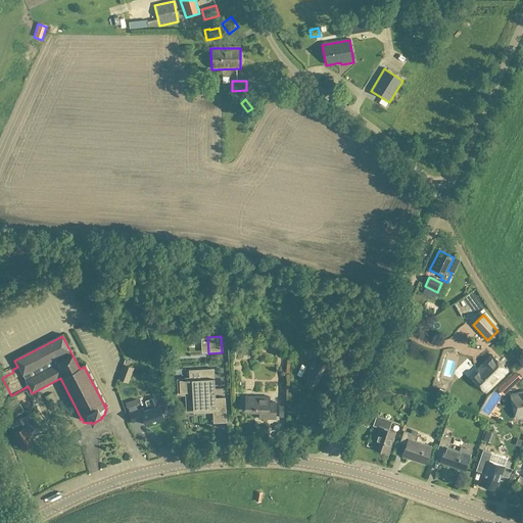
[(301,365),(296,376),(318,386),(323,377),(320,376),(322,373),(328,376),(340,349),(323,348),(317,361),(312,358),(306,368),(301,365)]
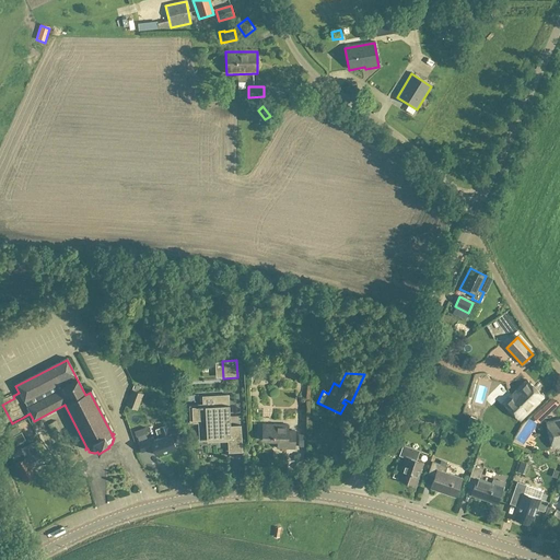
[(520,421),(543,397),(526,381),(503,404),(520,421)]
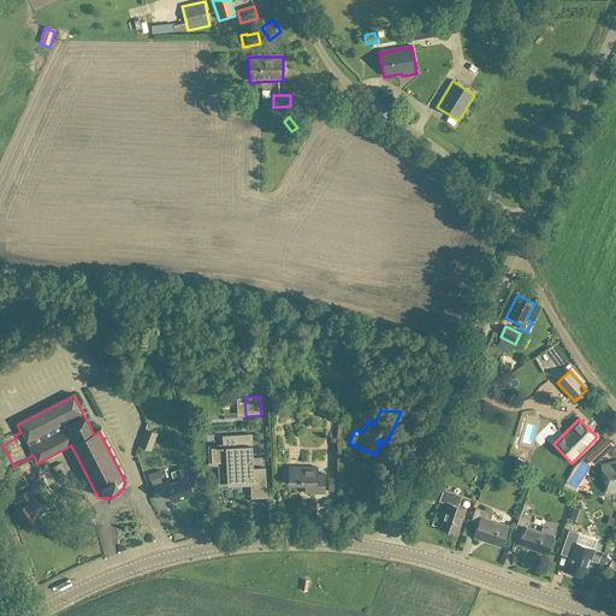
[(265,469),(253,469),(252,436),(236,437),(225,438),(225,449),(223,449),(223,448),(217,448),(217,449),(211,450),(212,465),(229,463),(229,472),(220,472),(221,484),(265,481),(265,469)]
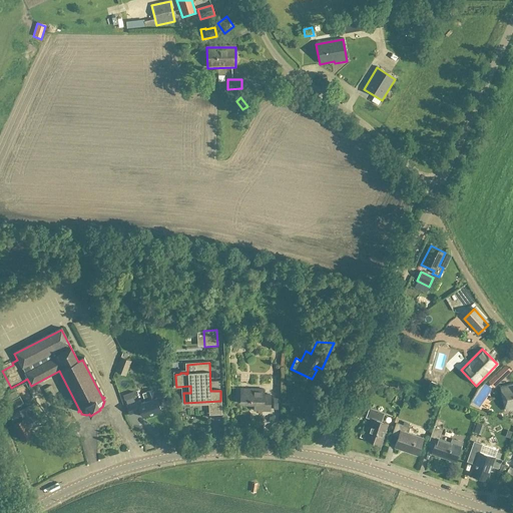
[(496,375),(502,381),(511,373),(505,367),(496,375)]
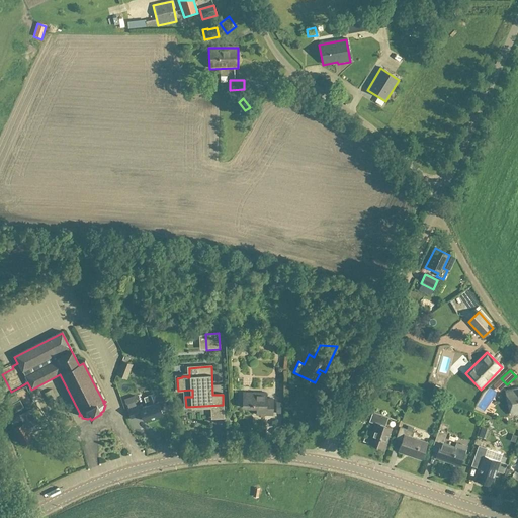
[(501,378),(495,383),(499,390),(506,384),(501,378)]
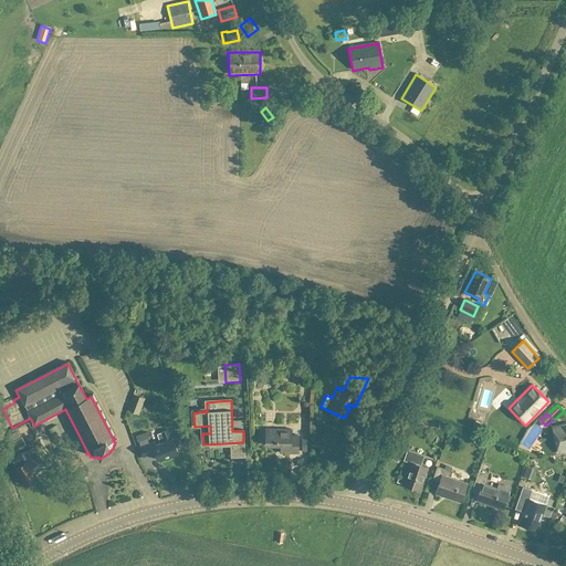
[(565,426),(552,429),(557,453),(565,451),(565,426)]
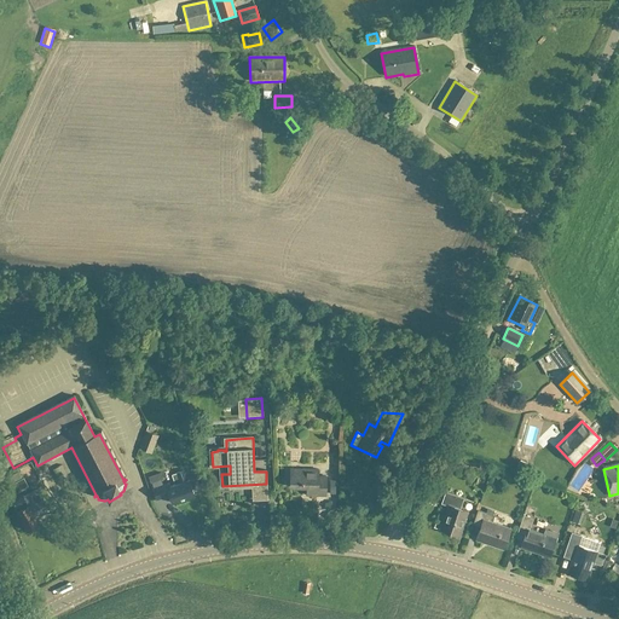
[(325,497),(325,478),(318,478),(318,470),(290,470),(290,489),(306,489),(306,497),(325,497)]
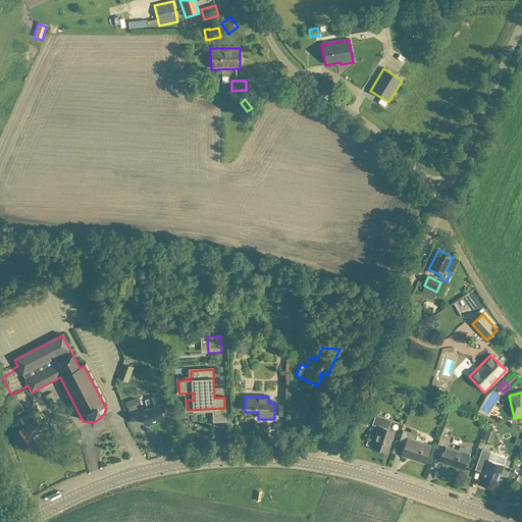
[(154,398),(145,402),(147,410),(143,411),(142,409),(137,410),(136,406),(137,405),(135,400),(125,404),(126,408),(127,408),(129,413),(128,413),(132,422),(142,418),(145,425),(163,419),(159,406),(157,407),(154,398)]
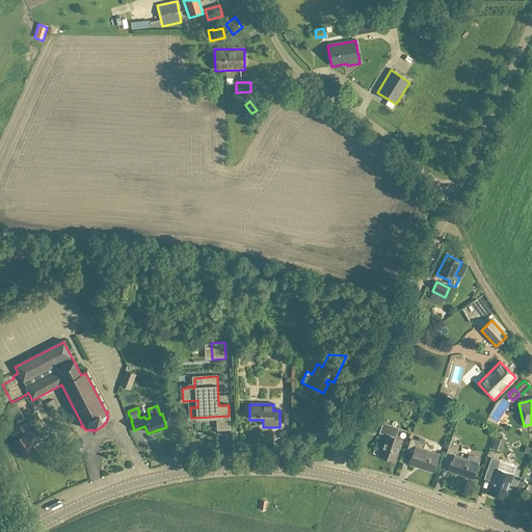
[(14,425),(24,420),(17,406),(6,413),(14,425)]
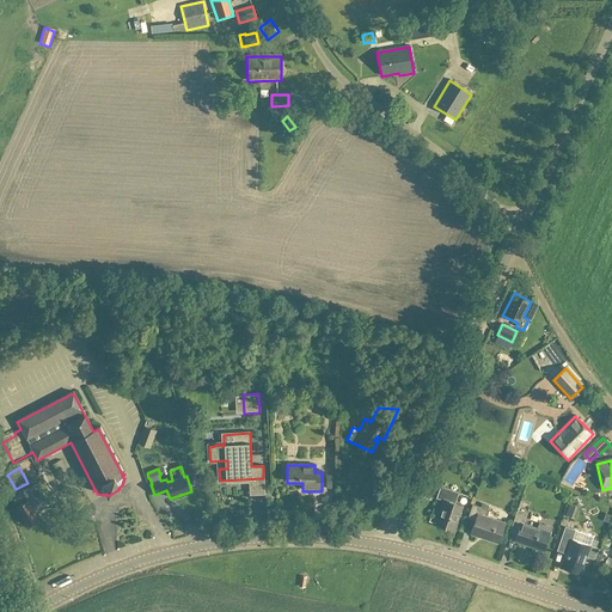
[(31,488),(43,483),(38,473),(28,478),(31,488)]
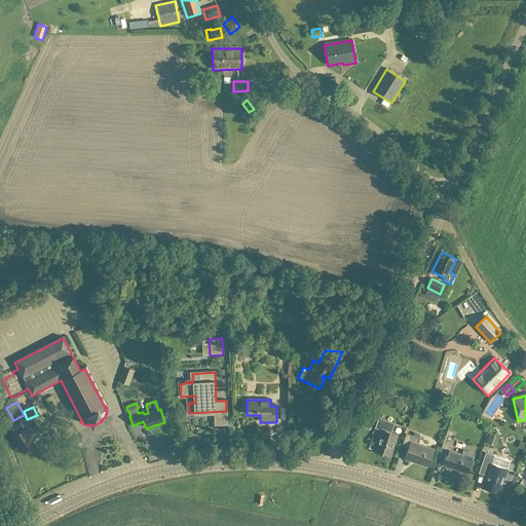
[(390,457),(397,436),(390,434),(393,424),(378,419),(375,429),(381,431),(374,452),(390,457)]
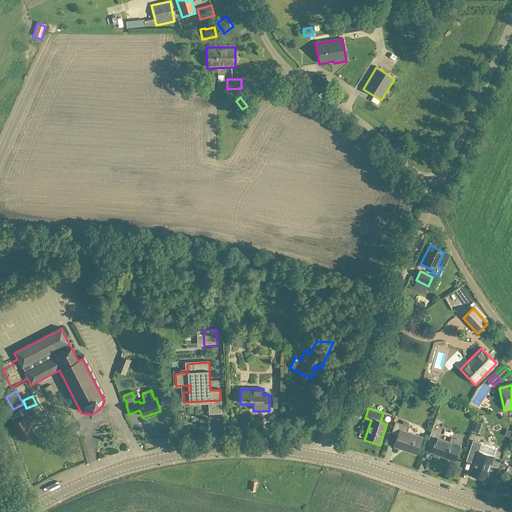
[(29,430),(40,424),(35,414),(23,420),(18,411),(10,416),(12,421),(14,424),(14,425),(22,440),(31,435),(29,430)]
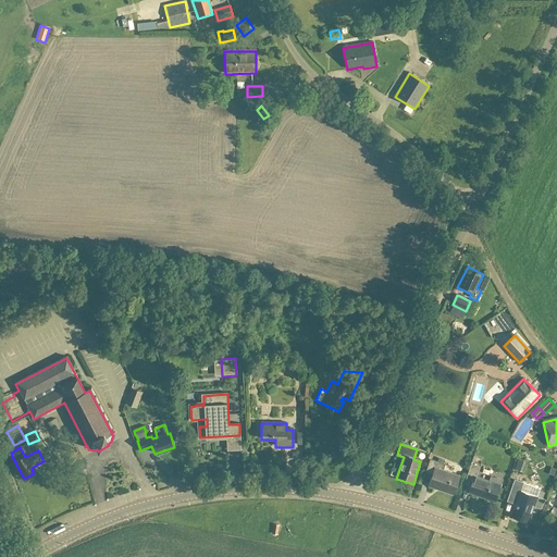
[(453,495),(459,477),(444,471),(445,466),(430,460),(425,473),(432,475),(429,486),(453,495)]
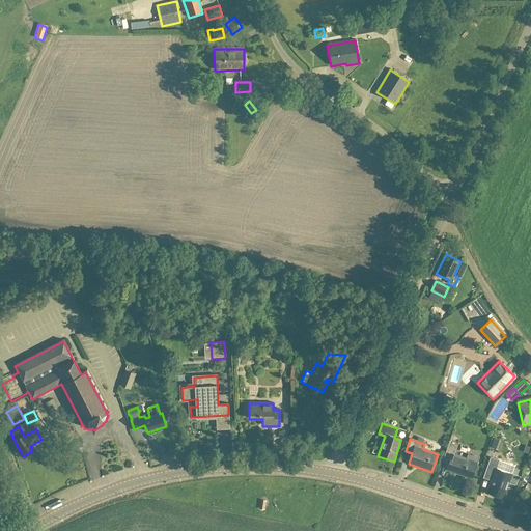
[(501,442),(494,440),(491,448),(498,451),(501,442)]
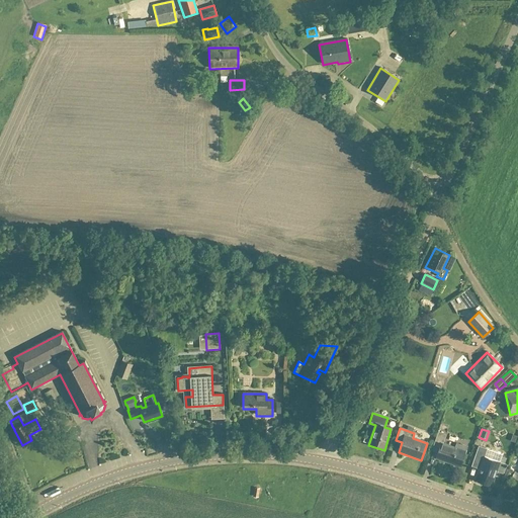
[(459,467),(466,448),(456,444),(455,448),(443,444),(446,436),(437,433),(432,451),(438,453),(436,459),(459,467)]
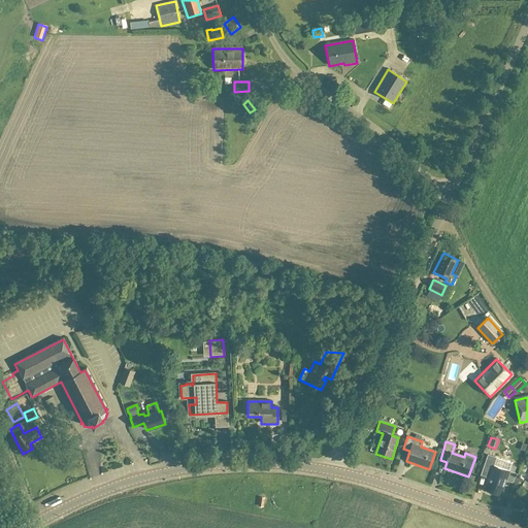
[(515,467),(510,466),(512,464),(488,457),(483,470),(490,473),(485,490),(493,493),(494,491),(501,493),(505,481),(512,483),(515,474),(513,473),(515,467)]
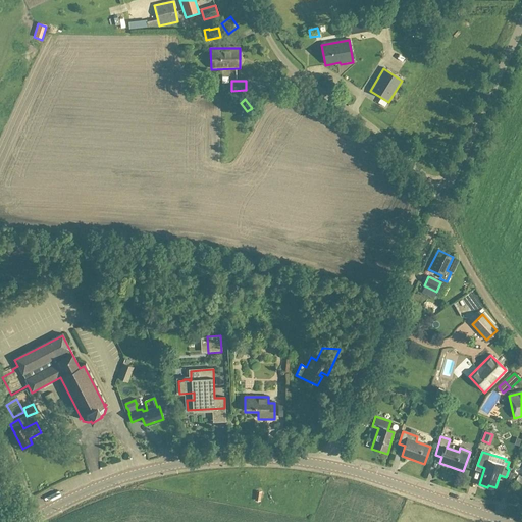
[(521,488),(521,479),(511,471),(507,480),(521,490),(521,488)]
